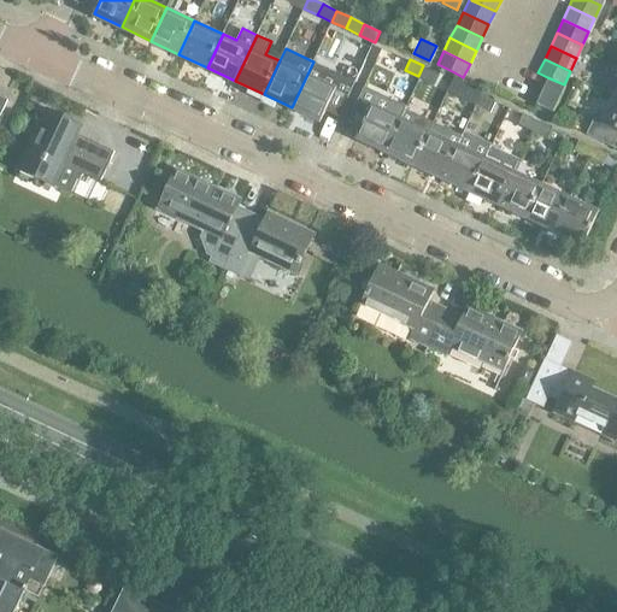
[(339,115),(356,81),(313,62),(292,107),(321,121),(325,109),(339,115)]
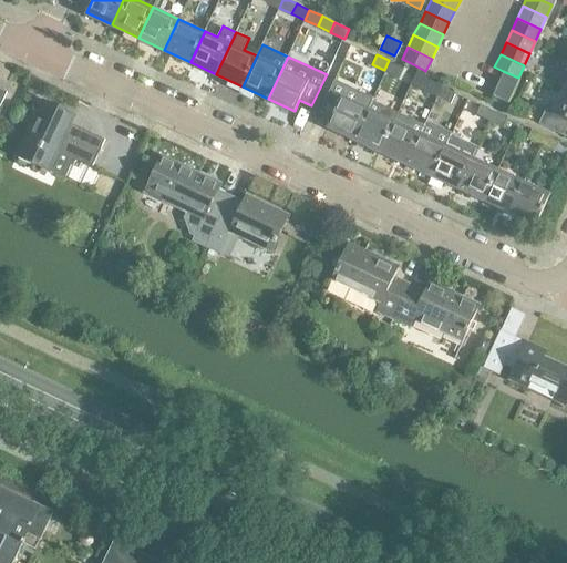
[(404,67),(389,60),(384,70),(399,77),(404,67)]
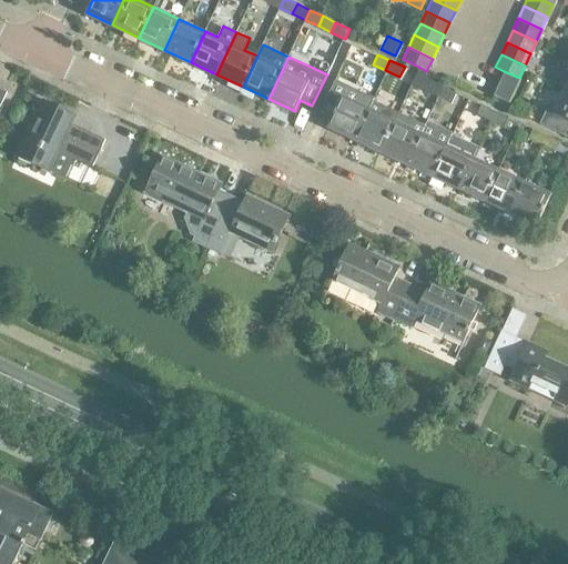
[(418,67),(411,82),(437,94),(442,84),(444,79),(426,71),(418,67)]
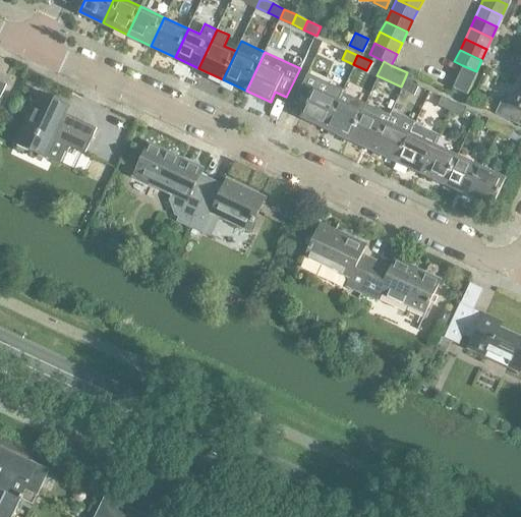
[(466,93),(470,82),(476,71),(462,65),(452,87),(466,93)]
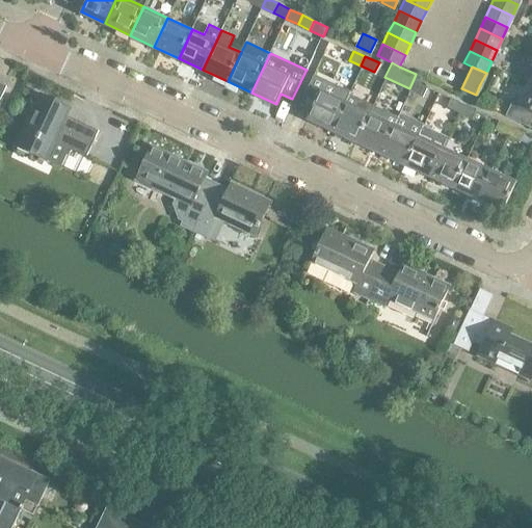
[(314,73),(299,103),(312,108),(307,119),(331,130),(349,93),(350,90),(338,84),(314,73)]
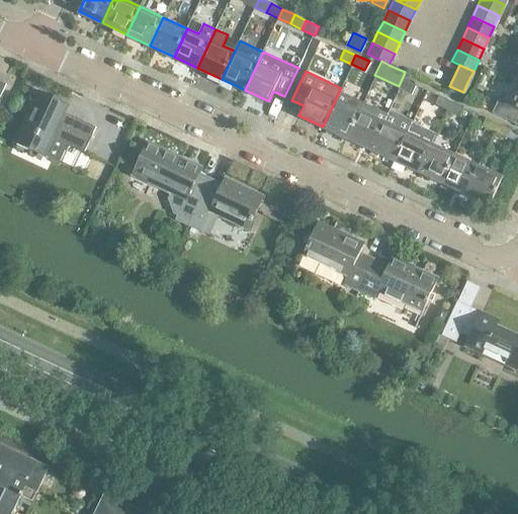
[(412,92),(416,83),(403,77),(399,86),(412,92)]
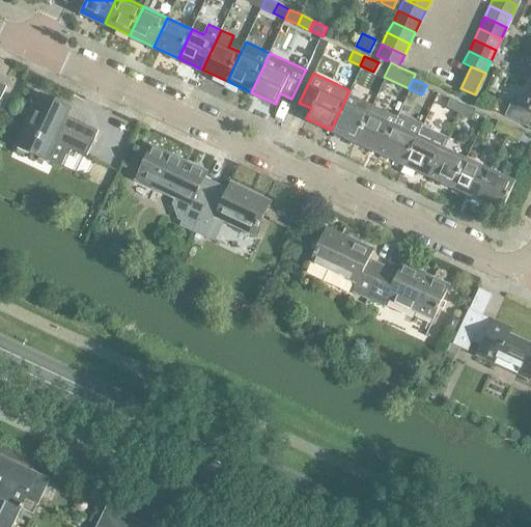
[(530,84),(528,83),(516,106),(509,102),(504,114),(526,125),(530,114),(530,84)]
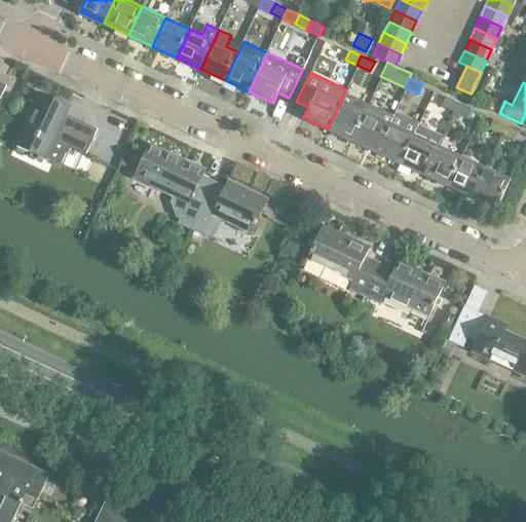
[(55,138),(81,150),(86,152),(99,127),(68,113),(71,106),(40,91),(15,144),(46,158),(55,138)]
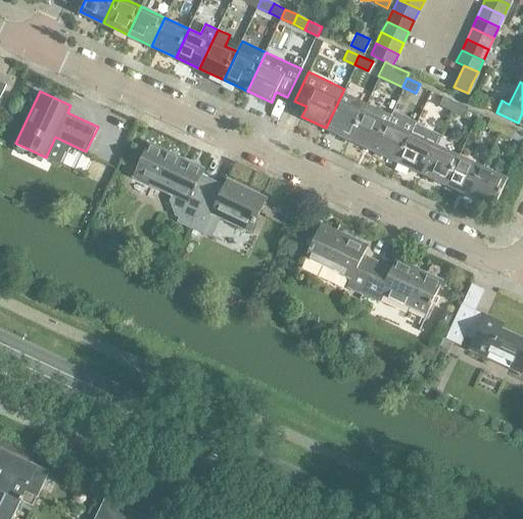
[(348,139),(366,102),(343,91),(326,128),(348,139)]
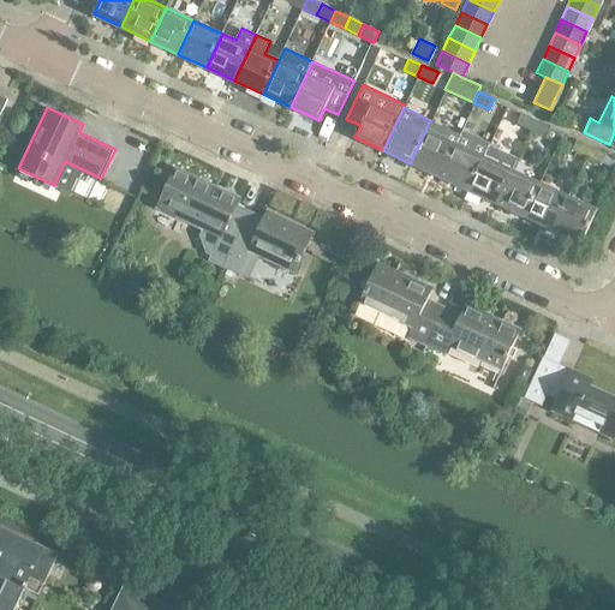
[(530,129),(535,118),(520,112),(515,123),(530,129)]
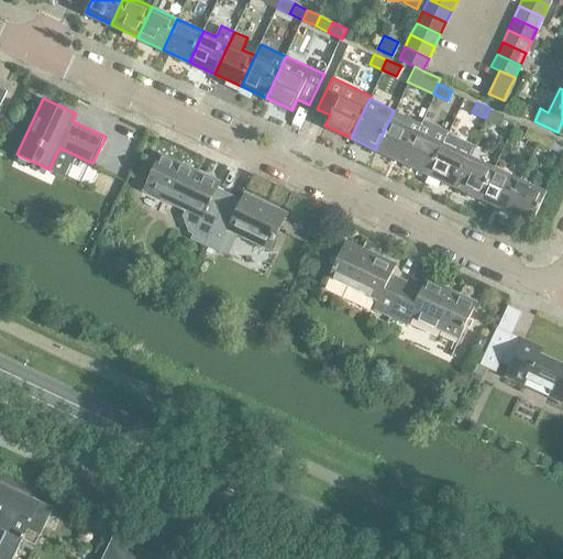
[(498,124),(504,114),(489,108),(485,118),(498,124)]
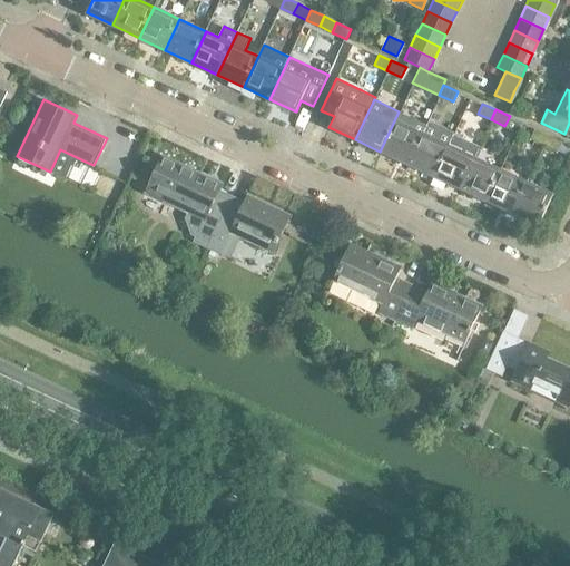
[(406,164),(421,133),(425,124),(399,111),(380,152),(406,164)]
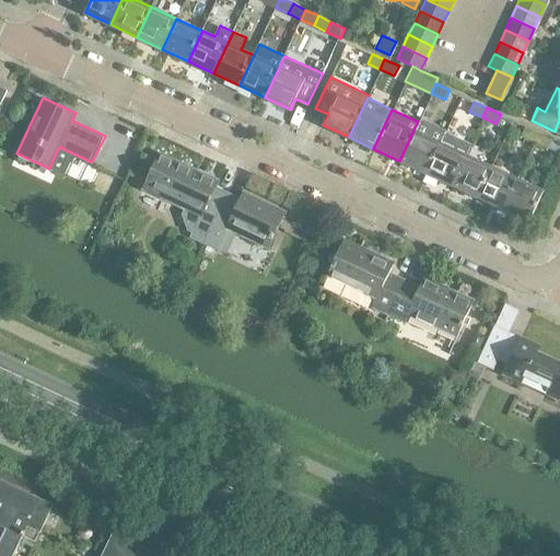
[(533,141),(538,131),(525,126),(521,136),(533,141)]
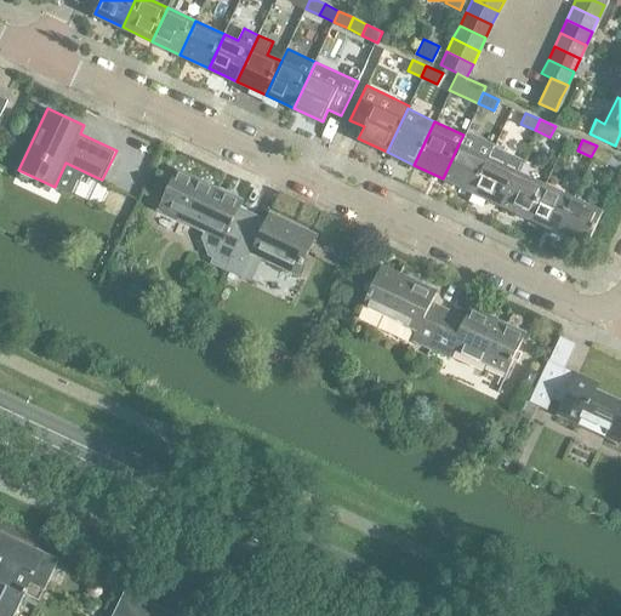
[(472,192),(488,159),(459,144),(443,178),(472,192)]
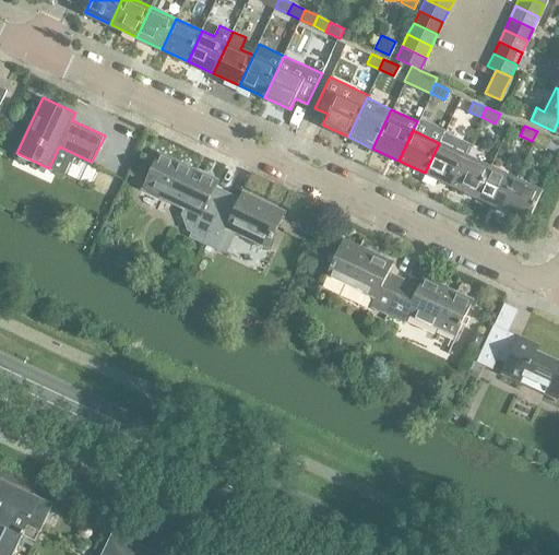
[(450,185),(464,154),(470,142),(444,131),(439,143),(425,173),(450,185)]
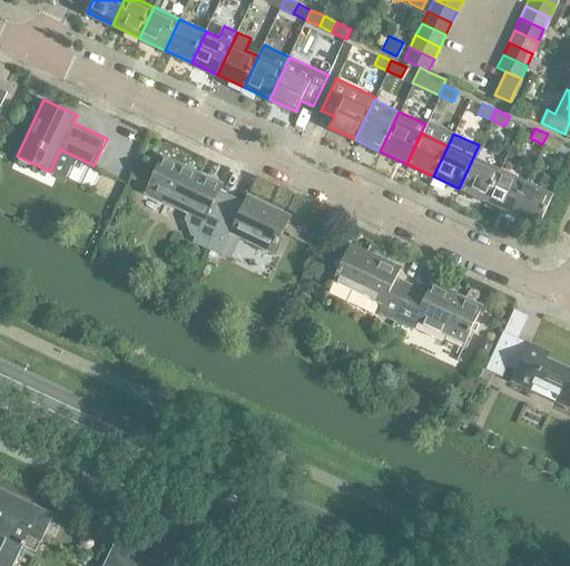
[(557,150),(561,140),(548,134),(542,144),(557,150)]
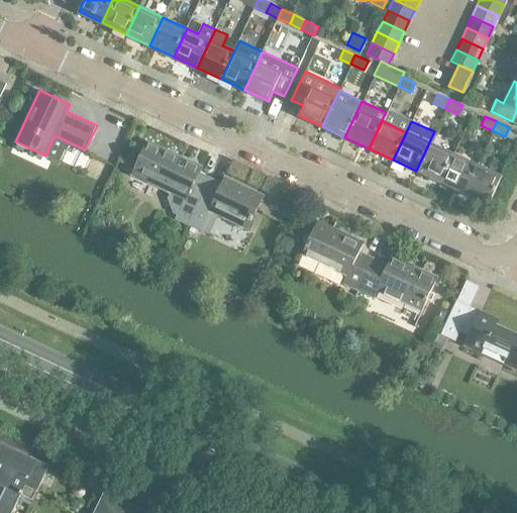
[(188,223),(210,178),(198,173),(201,166),(147,140),(135,166),(150,174),(147,181),(172,192),(170,195),(174,206),(180,209),(176,217),(188,223)]
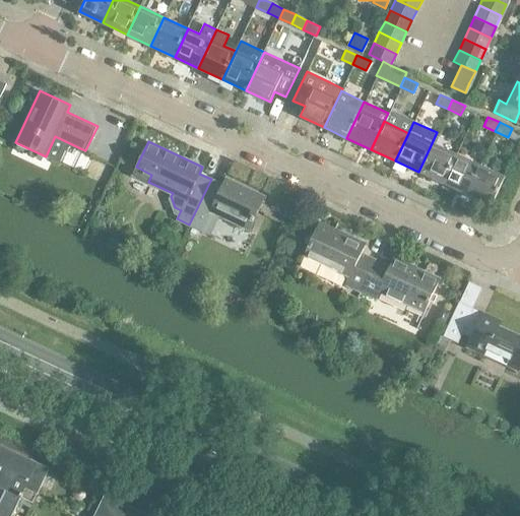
[(442,183),(455,154),(432,143),(418,172),(442,183)]
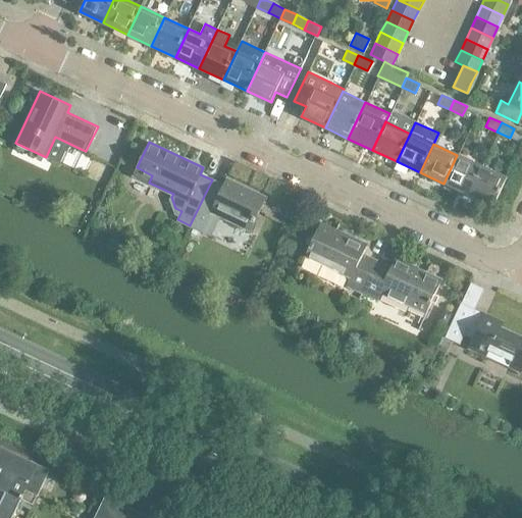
[(468,195),(481,166),(457,155),(444,184),(468,195)]
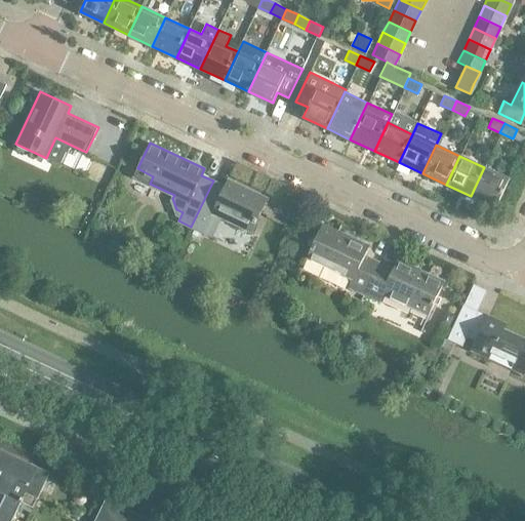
[(509,178),(484,167),(471,196),(495,207),(509,178)]
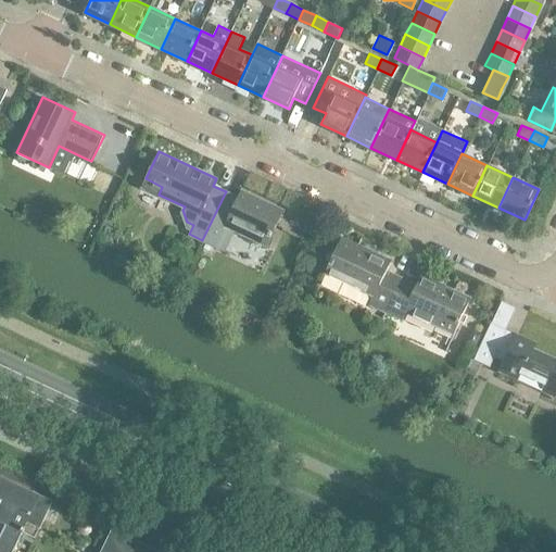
[(238,198),(226,191),(202,240),(216,247),(226,226),(266,245),(282,210),(241,190),(238,198)]
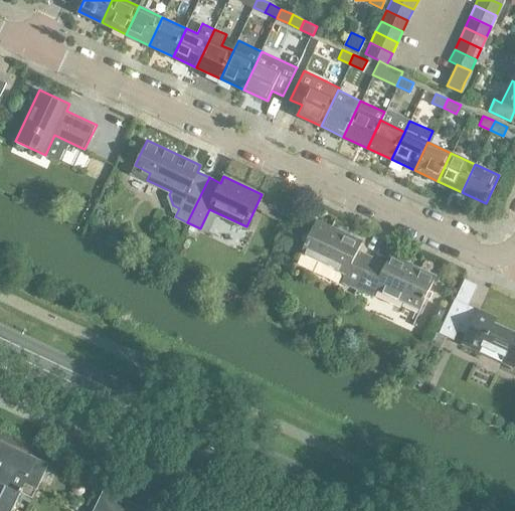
[(341,280),(356,287),(372,254),(358,247),(361,241),(316,219),(306,241),(306,240),(304,244),(305,244),(301,252),(345,273),(341,280)]
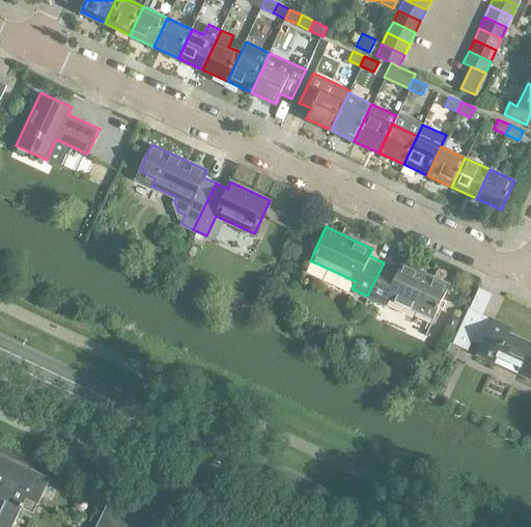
[(398,269),(384,262),(367,296),(384,303),(387,296),(432,317),(437,309),(439,306),(438,306),(448,284),(401,262),(398,269)]
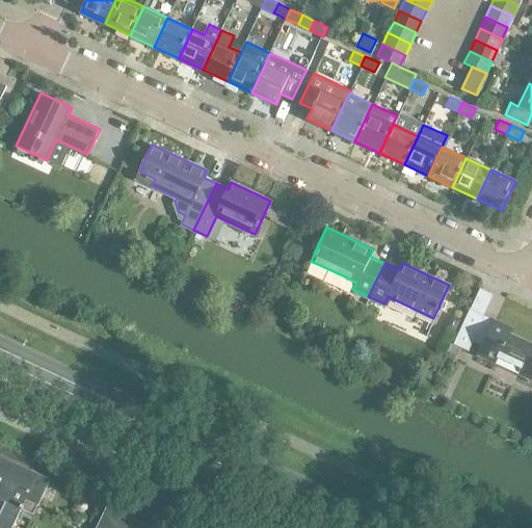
[(494,319),(493,322),(487,320),(488,317),(470,308),(453,343),(468,349),(473,339),(482,344),(477,354),(529,378),(531,372),(531,343),(509,333),(511,327),(494,319)]
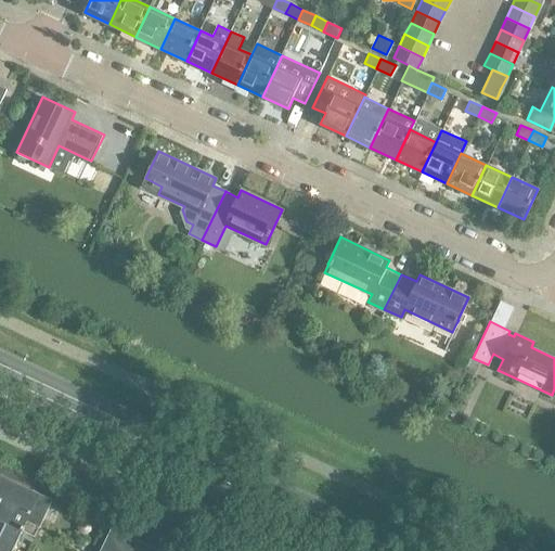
[(469,325),(464,338),(476,344),(481,331),(469,325)]
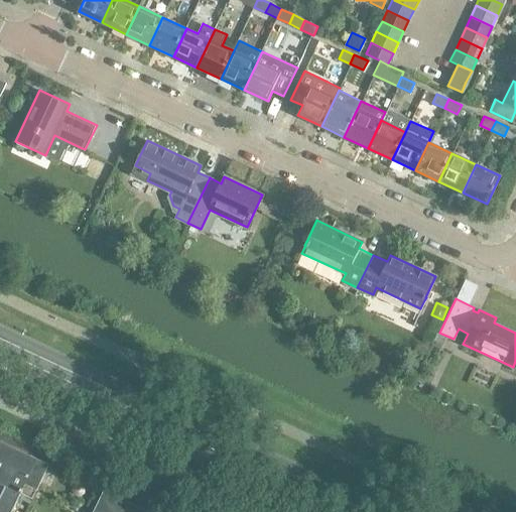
[(37,489),(49,464),(0,439),(0,483),(4,485),(0,494),(0,511),(11,511),(25,483),(37,489)]
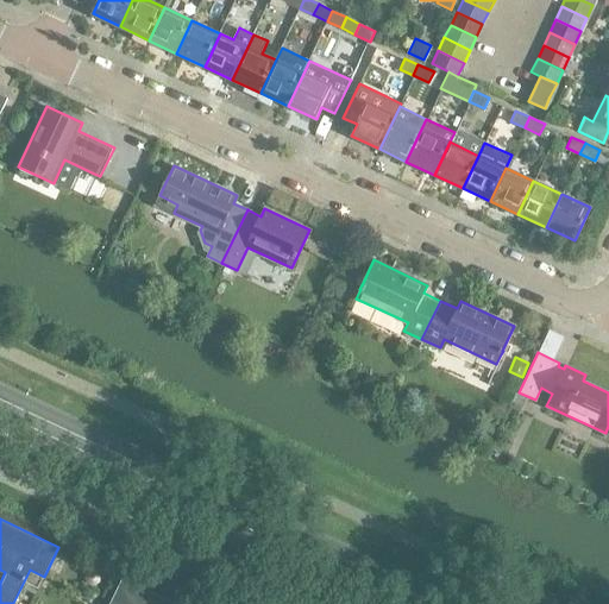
[(181,603),(121,576),(108,603),(181,603)]
